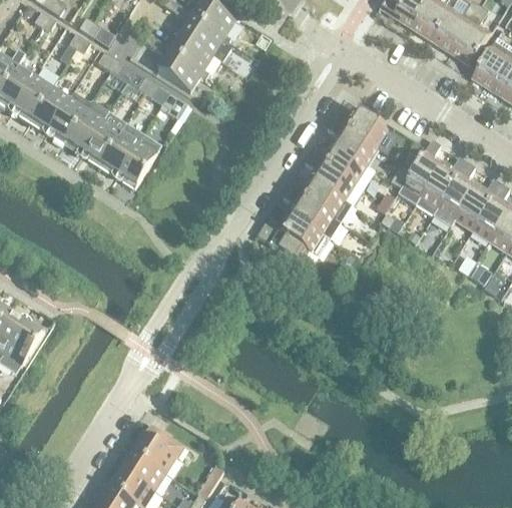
[(52,11),(58,0),(35,0),(52,11)]
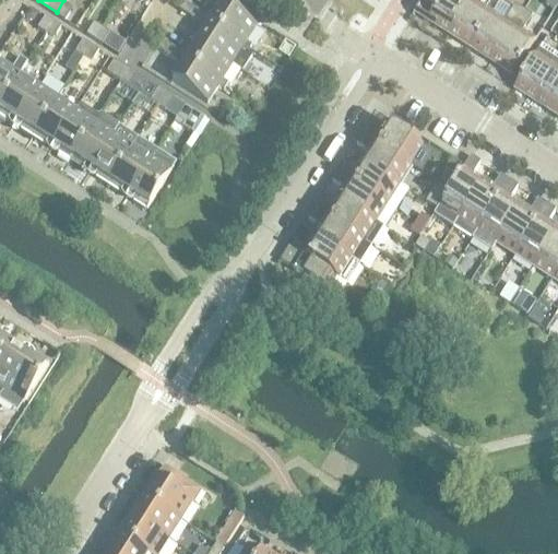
[(73,4),(67,0),(63,0),(57,12),(66,16),(73,4)]
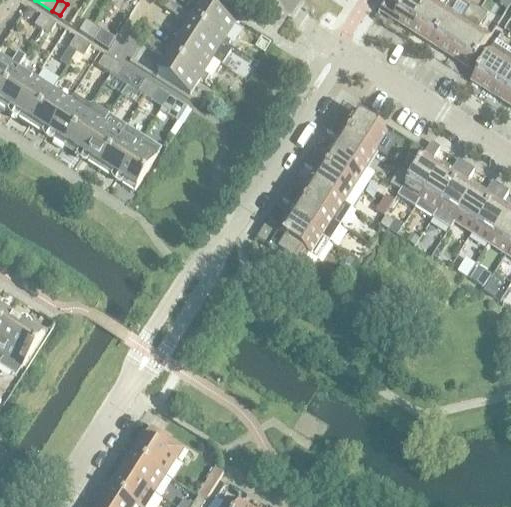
[(163,5),(176,13),(181,5),(173,0),(166,0),(163,5)]
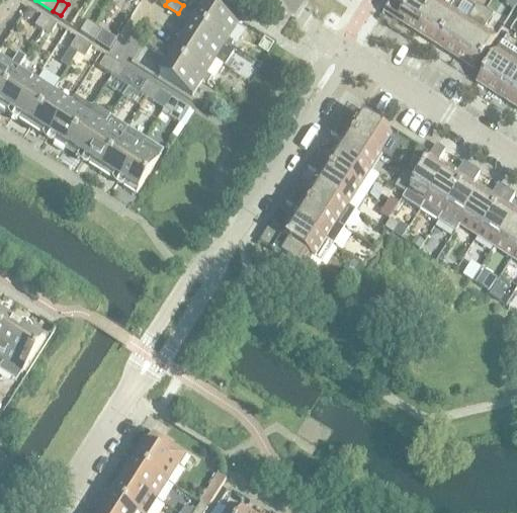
[(183,5),(178,13),(191,21),(193,17),(232,41),(234,38),(229,35),(238,20),(206,0),(203,0),(195,13),(183,5)]
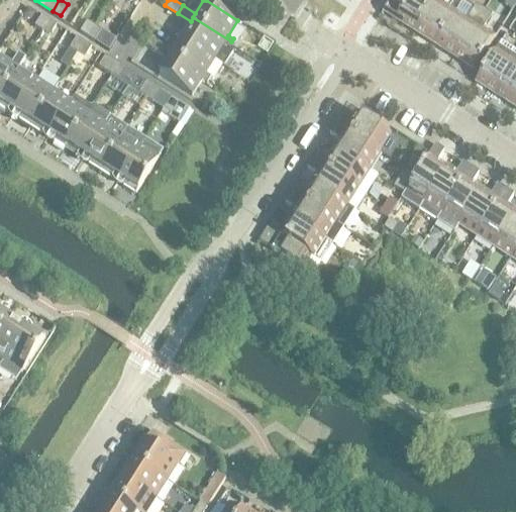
[(407,17),(418,23),(432,0),(387,0),(383,8),(404,21),(407,17)]
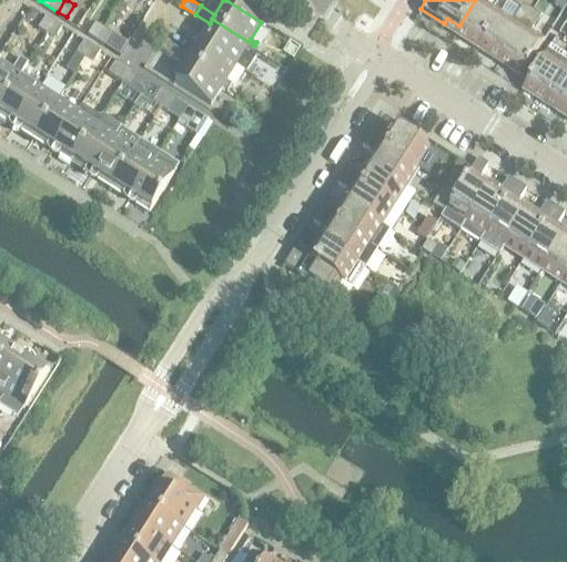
[(475,0),(459,26),(472,33),(468,39),(477,44),(499,9),(487,1),(488,0),(475,0)]
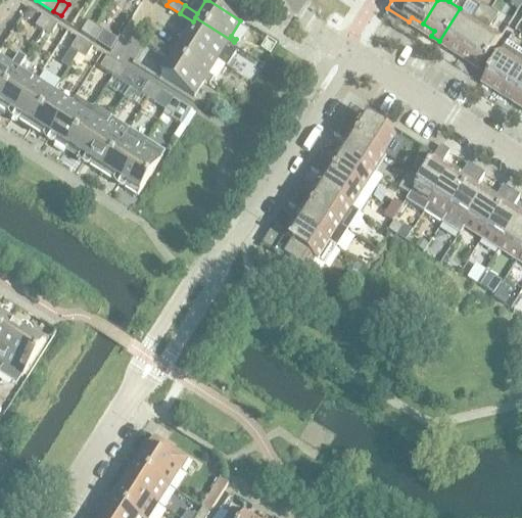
[(452,42),(462,49),(489,6),(481,0),(472,15),(460,8),(439,41),(448,47),(452,42)]
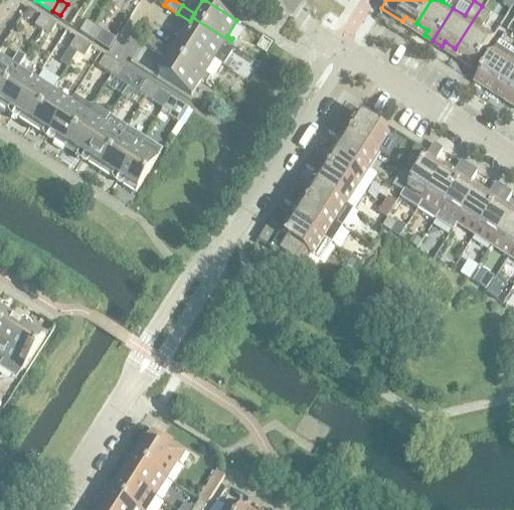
[(28,16),(34,7),(27,3),(22,11),(28,16)]
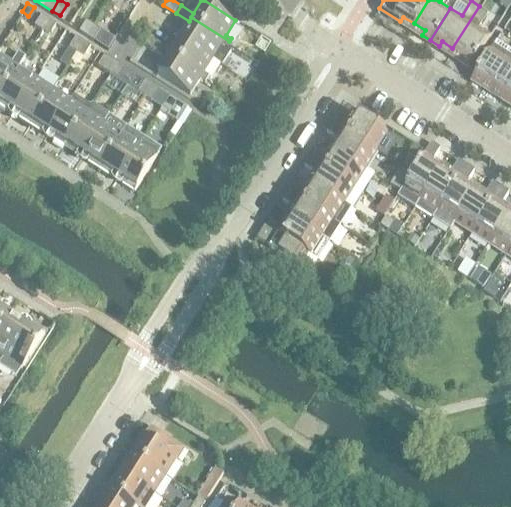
[(460,59),(470,65),(490,33),(478,26),(487,11),(479,6),(452,48),(463,55),(460,59)]
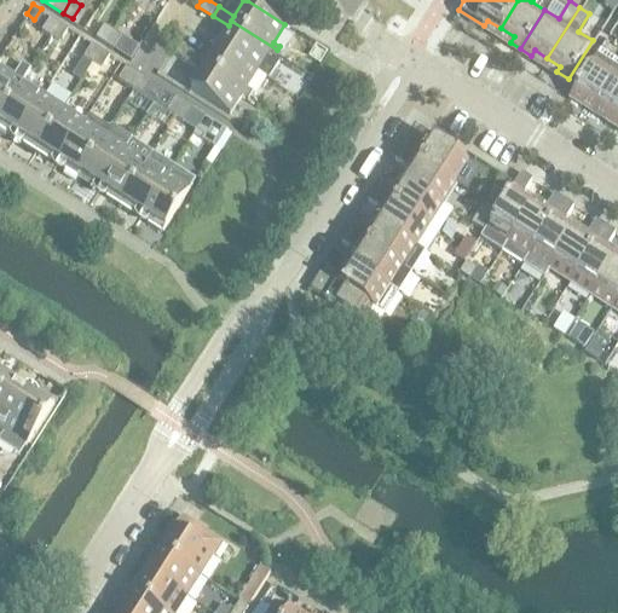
[(41,27),(51,33),(59,19),(50,13),(41,27)]
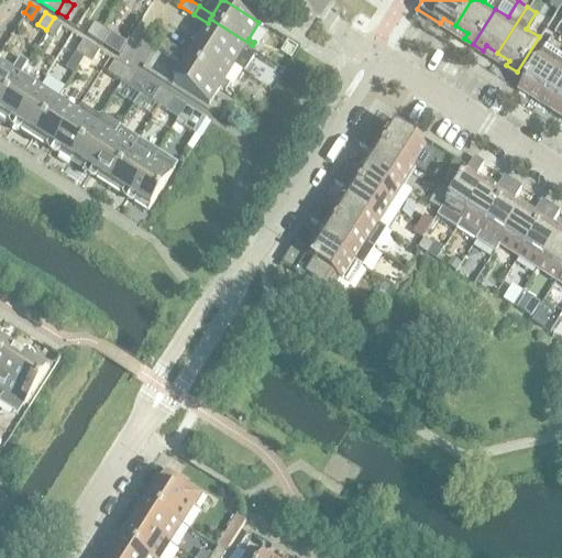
[(62,22),(54,18),(46,30),(54,35),(62,22)]
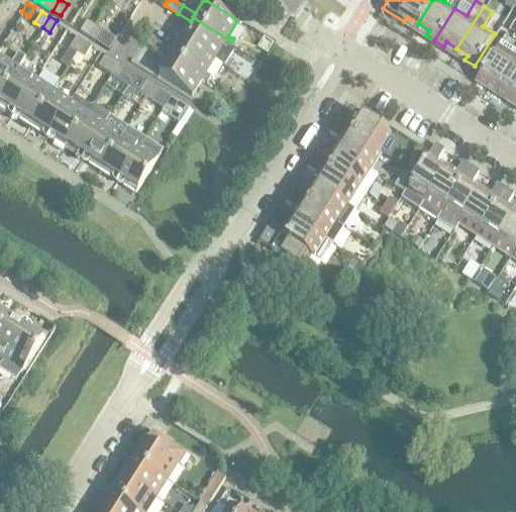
[(80,28),(88,33),(95,21),(87,17),(80,28)]
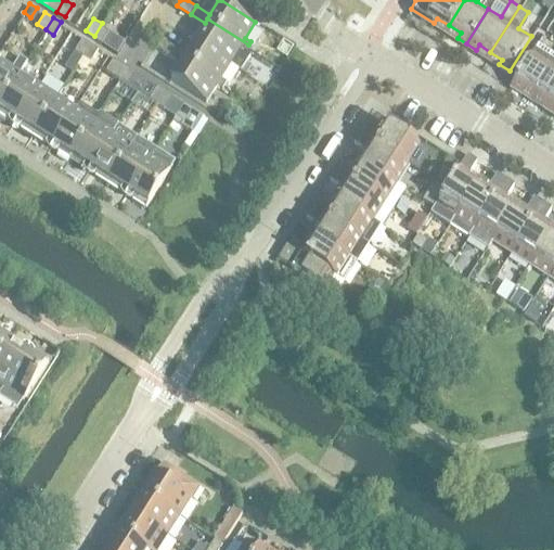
[(195,37),(231,60),(241,66),(250,51),(246,48),(248,45),(207,18),(205,23),(195,37)]
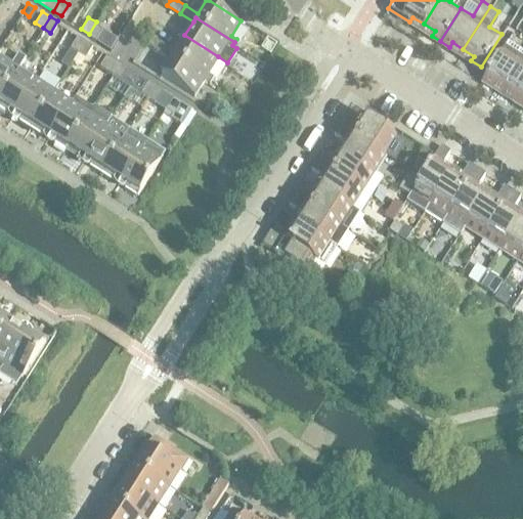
[(96,22),(89,34),(96,38),(103,27),(96,22)]
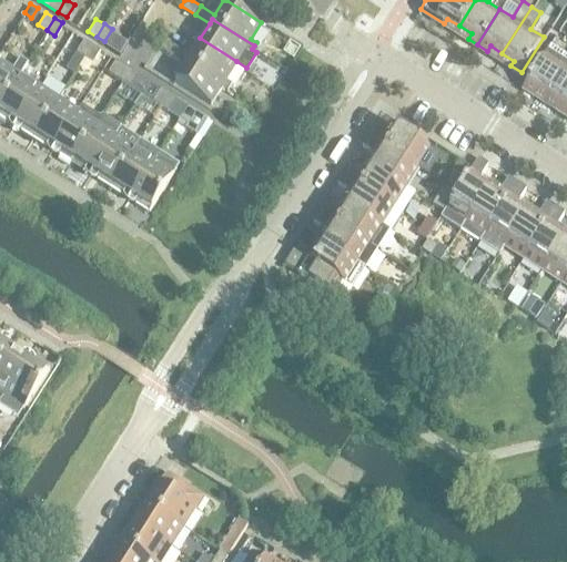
[(157,43),(171,52),(176,44),(162,36),(157,43)]
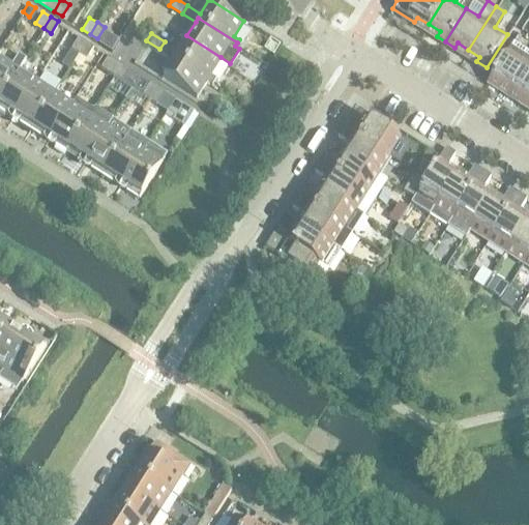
[(71,46),(79,51),(86,39),(79,34),(71,46)]
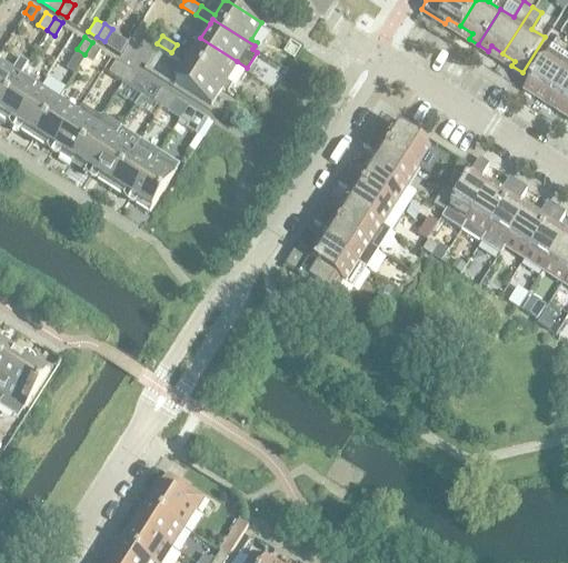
[(177,44),(171,52),(186,61),(188,57),(230,84),(232,80),(227,77),(237,61),(200,38),(190,53),(177,44)]
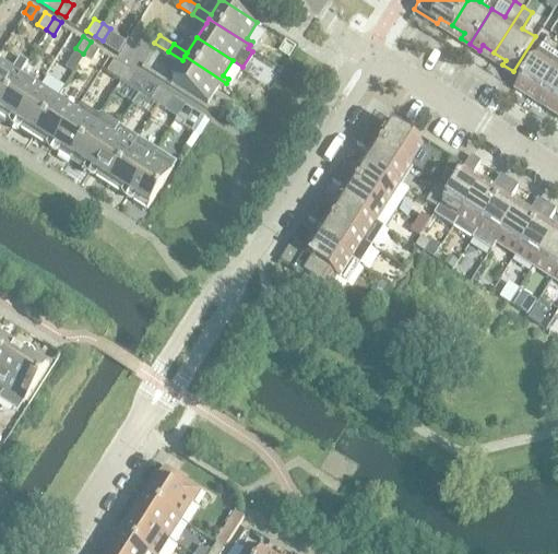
[(538,93),(557,62),(557,50),(542,40),(513,84),(524,91),(526,85),(538,93)]
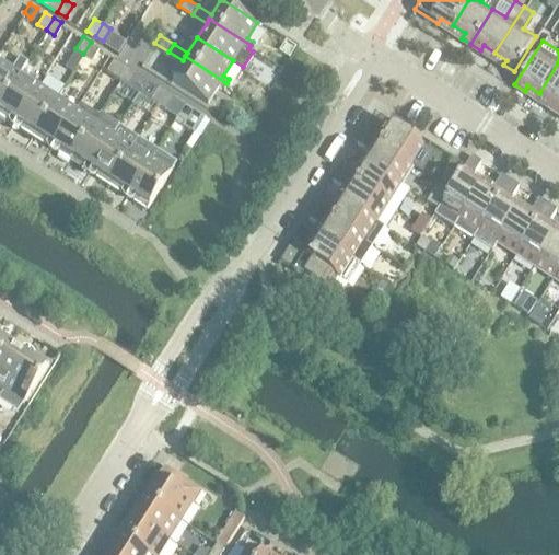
[(91,42),(83,54),(92,58),(100,46),(91,42)]
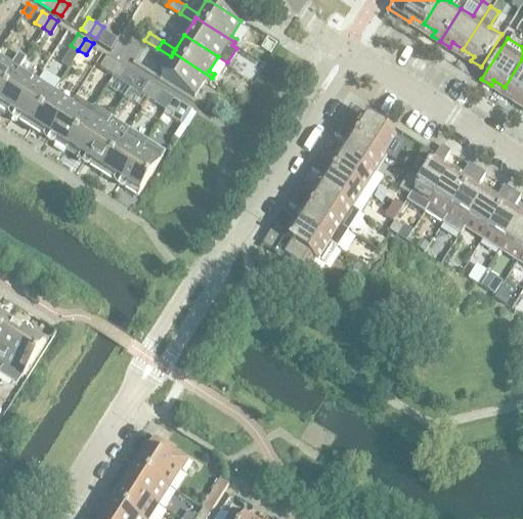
[(1,52),(0,53),(0,94),(19,65),(26,55),(17,50),(11,59),(1,52)]
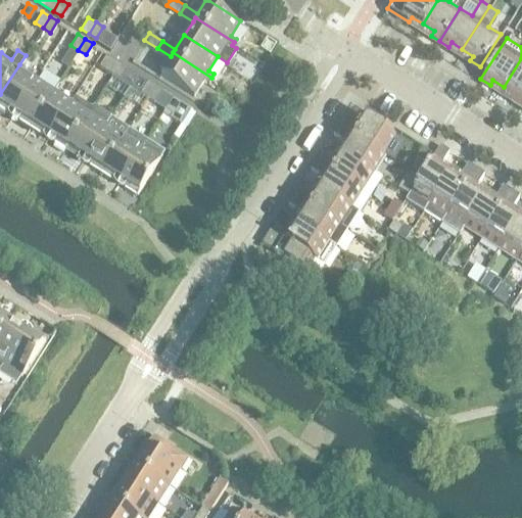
[(113,73),(121,60),(107,52),(99,63),(113,73)]
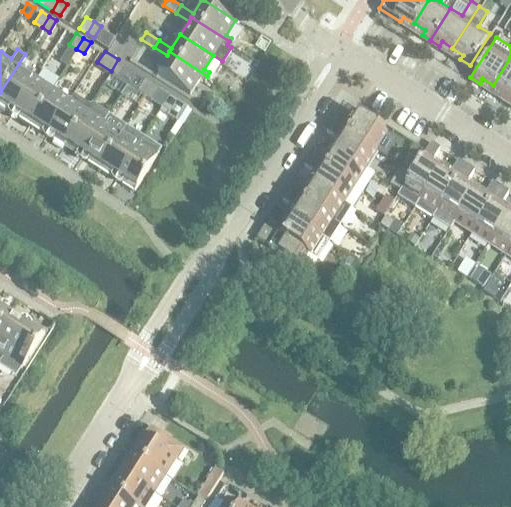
[(205,79),(207,76),(169,51),(167,55),(157,70),(190,91),(200,76),(205,79)]
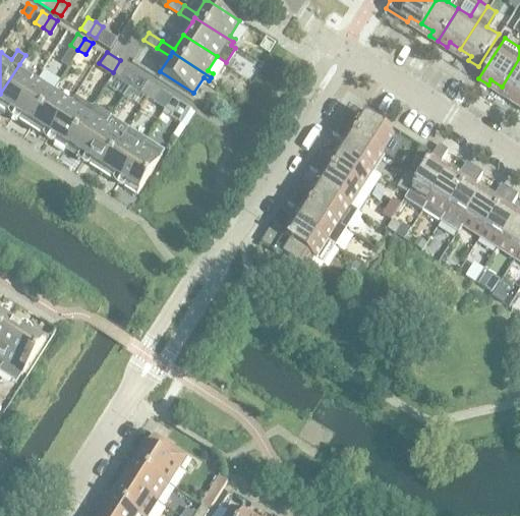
[(510,99),(518,104),(519,102),(519,58),(502,87),(513,94),(510,99)]
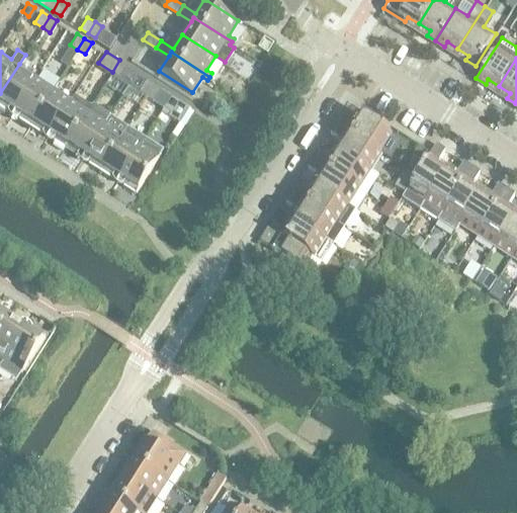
[(119,60),(112,72),(119,76),(126,65),(119,60)]
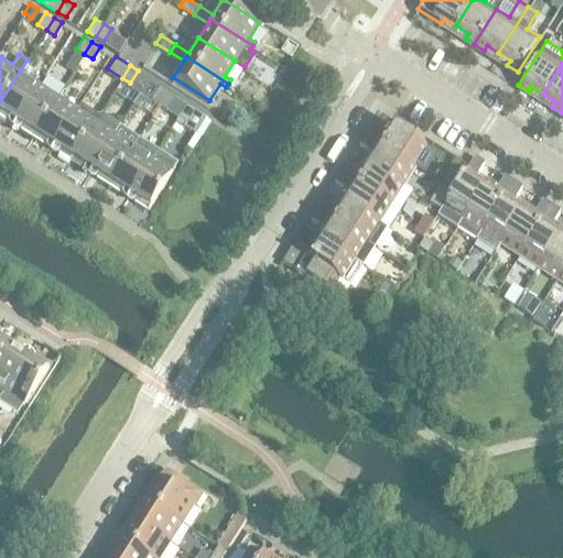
[(21,69),(0,101),(0,111),(8,118),(9,118),(9,119),(9,120),(10,121),(11,122),(11,123),(12,123),(40,81),(21,69)]
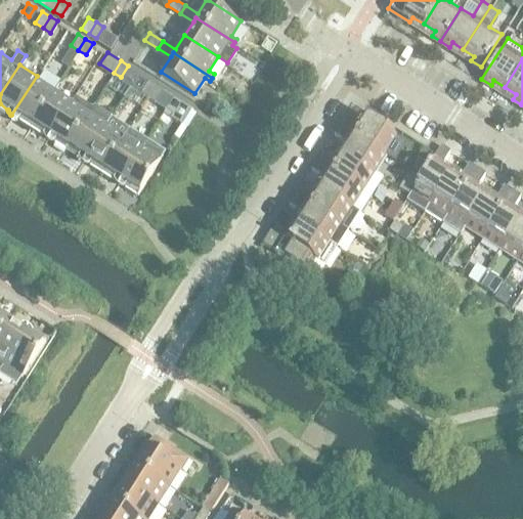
[(37,76),(11,115),(12,116),(13,116),(14,116),(15,117),(16,117),(17,117),(18,117),(31,124),(54,87),(37,76)]
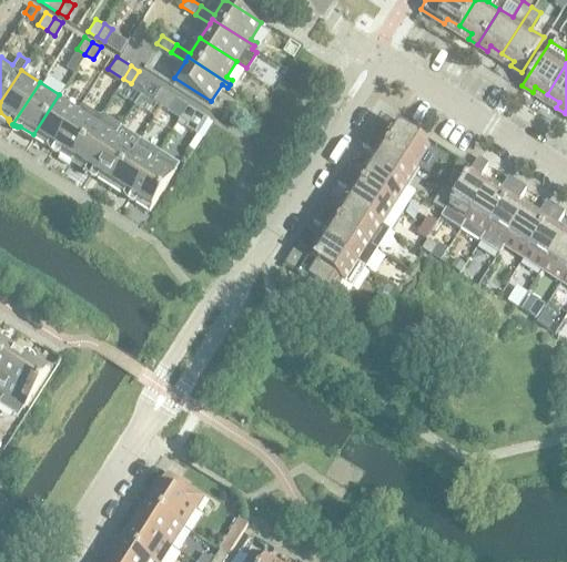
[(153,98),(161,103),(169,90),(161,85),(153,98)]
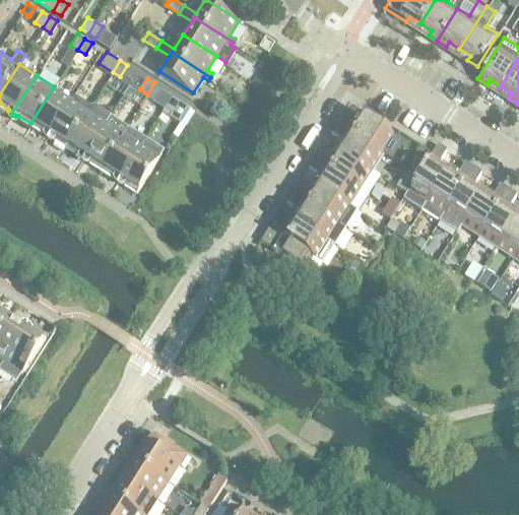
[(154,82),(147,94),(155,99),(163,87),(154,82)]
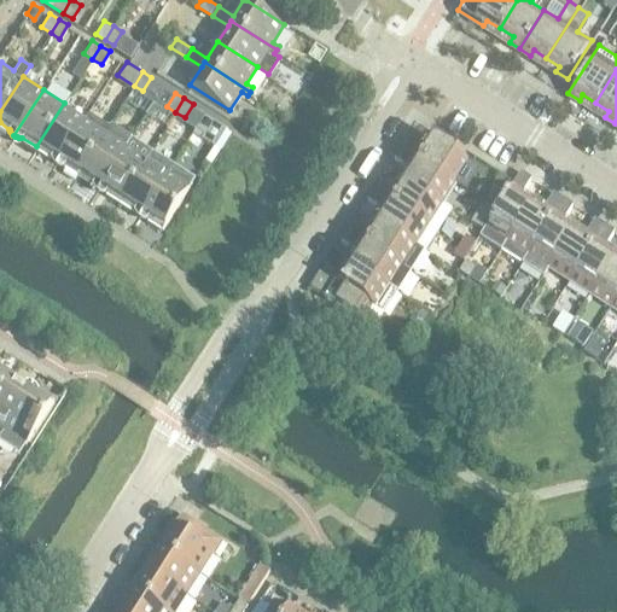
[(64,103),(36,146),(51,156),(53,151),(59,156),(85,116),(64,103)]
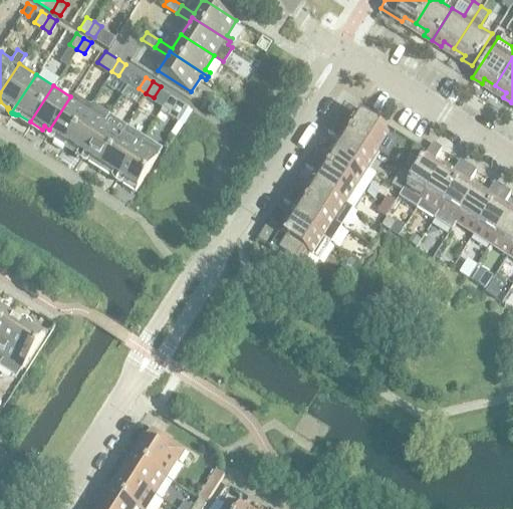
[(70,96),(49,130),(55,133),(53,137),(64,144),(88,107),(91,102),(73,91),(70,96)]
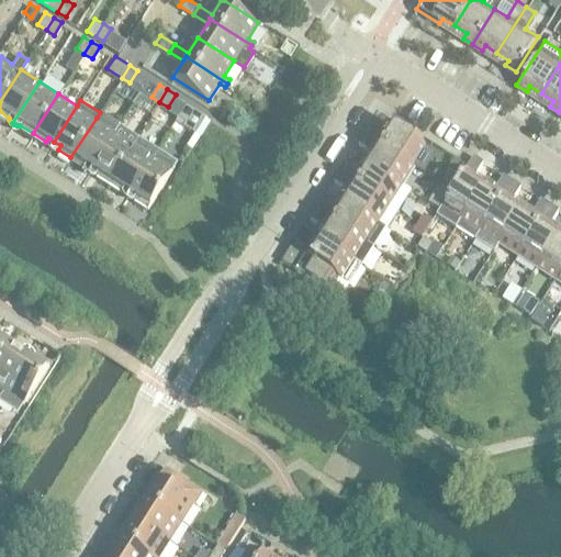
[(186,101),(178,113),(187,119),(183,124),(194,131),(205,114),(194,107),(186,101)]
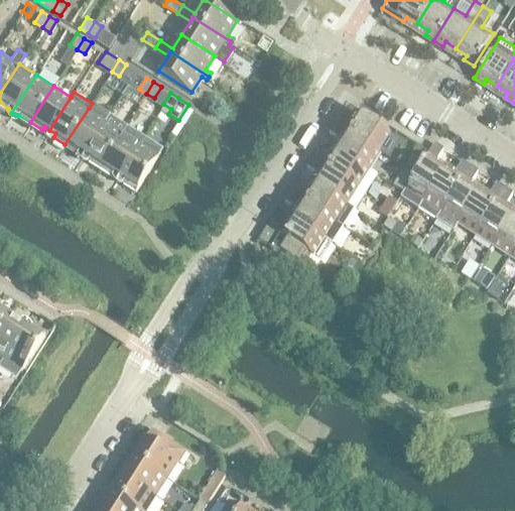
[(89,108),(65,144),(77,151),(79,148),(85,152),(106,119),(109,113),(92,103),(89,108)]
